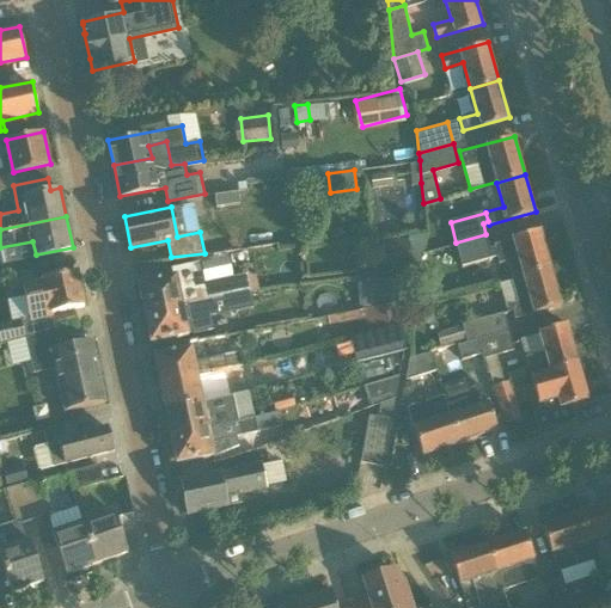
[(508,259),(513,277),(551,266),(541,228),(494,241),(495,245),(498,255),(500,262),(508,259)]
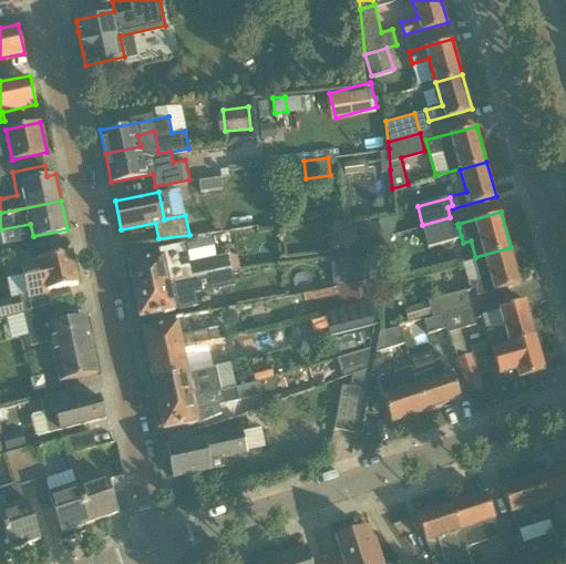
[(389,246),(395,215),(379,217),(379,218),(353,222),(357,249),(382,246),(382,247),(389,246)]
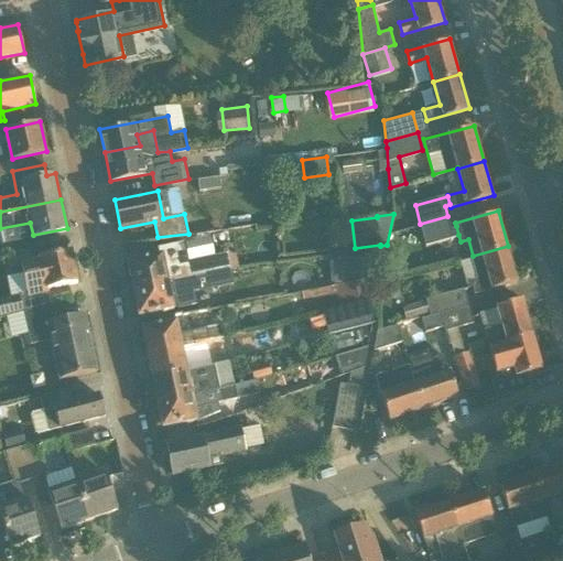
[(456,226),(451,227),(447,216),(420,224),(426,244),(453,236),(458,235),(456,226)]
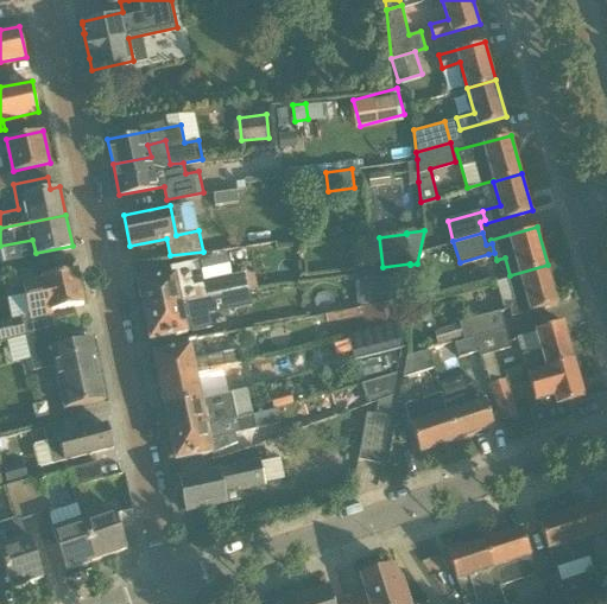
[(144,310),(222,292),(250,286),(246,271),(203,279),(198,258),(170,264),(172,273),(138,280),(144,310)]
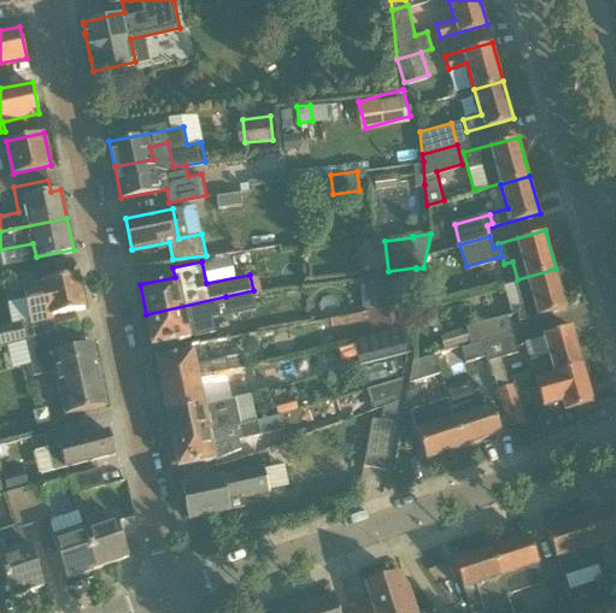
[(556,269),(517,280),(524,306),(517,310),(520,320),(567,307),(556,269)]
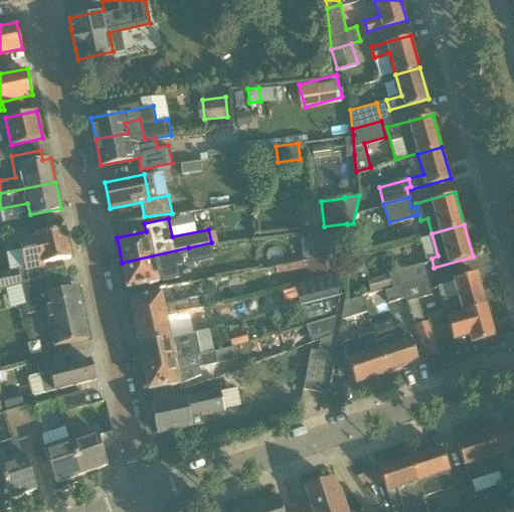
[(43,266),(43,263),(71,256),(65,228),(20,237),(26,266),(0,271),(0,287),(21,282),(46,277),(43,266)]
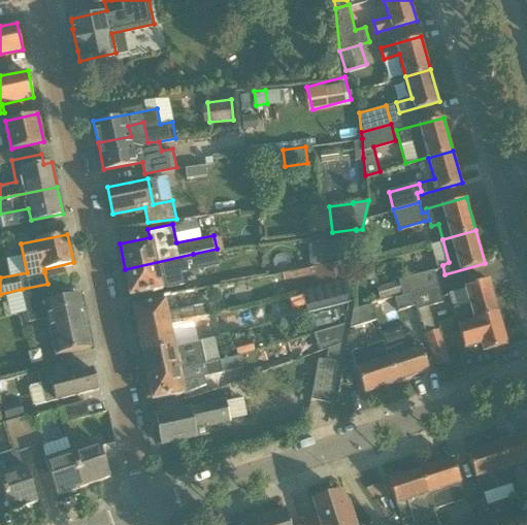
[(329,238),(332,262),(332,263),(352,260),(352,259),(356,258),(358,251),(356,234),(329,238)]
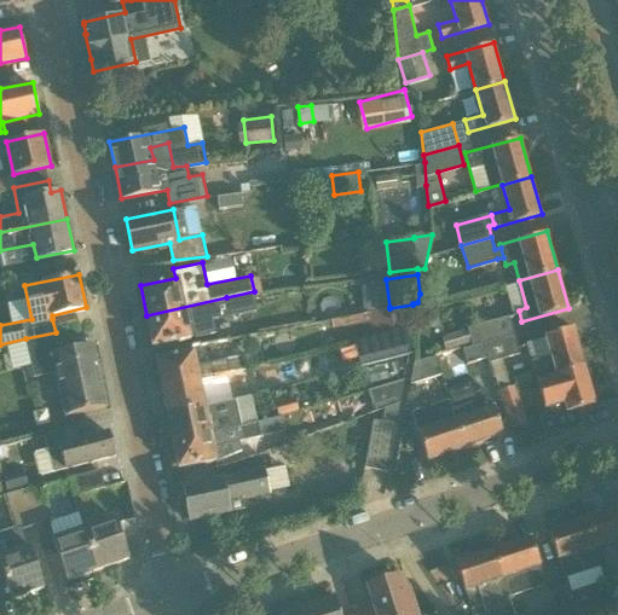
[(369,306),(387,303),(385,278),(367,279),(369,306)]
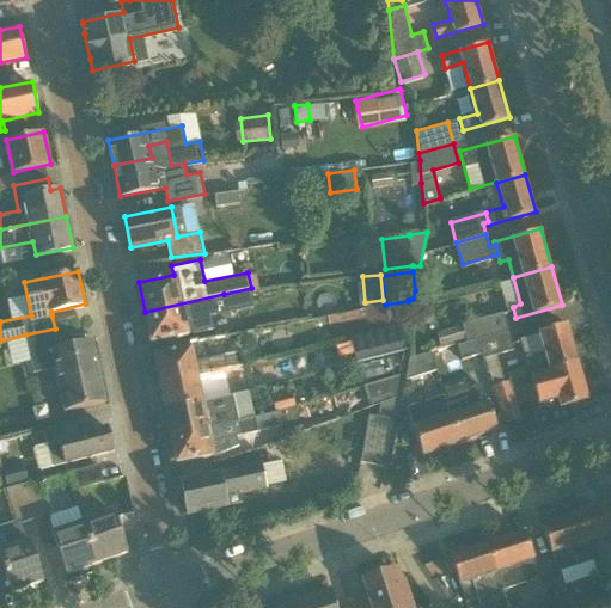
[(226,307),(224,294),(145,312),(151,341),(189,332),(185,319),(227,311),(226,307)]
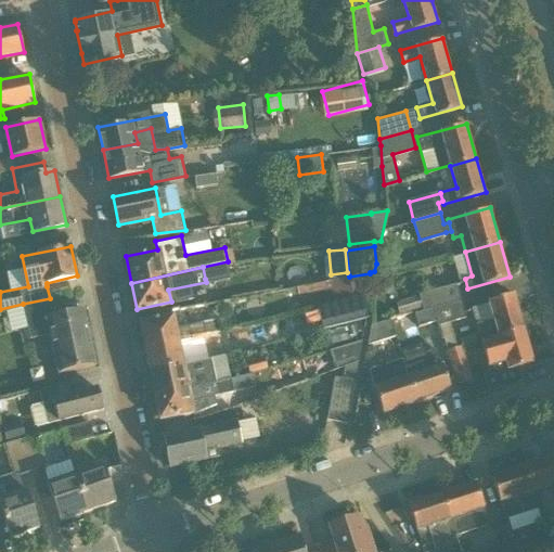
[(331,279),(331,280),(334,298),(373,292),(370,273),(349,277),(349,276),(331,279)]
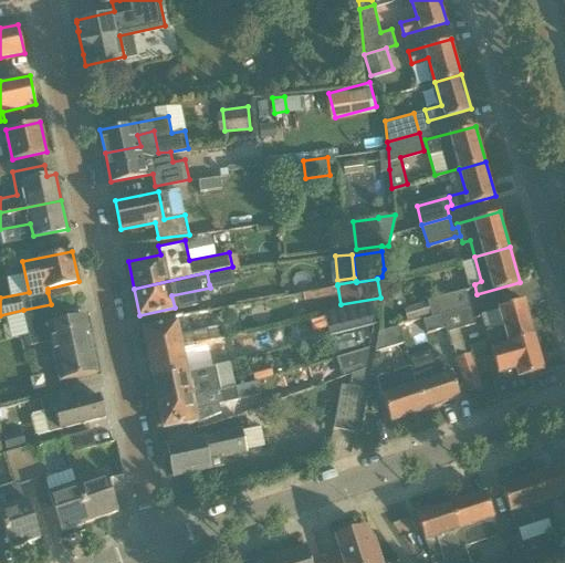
[(427,298),(428,300),(431,315),(442,312),(470,304),(466,288),(427,298)]
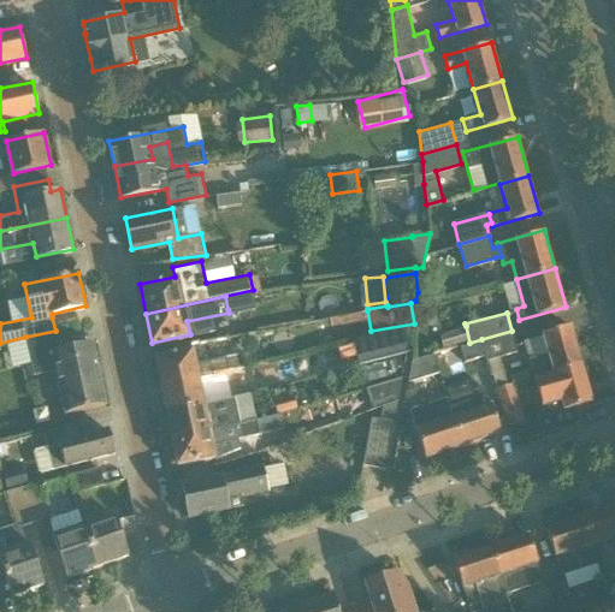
[(571,325),(542,333),(548,354),(530,358),(534,376),(551,372),(581,362),(571,325)]
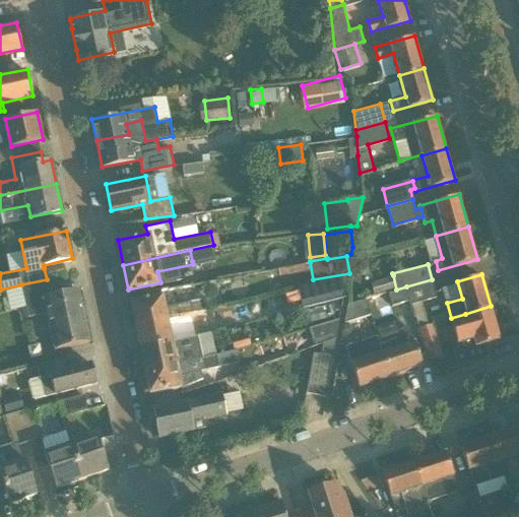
[(346,275),(299,286),(304,306),(343,297),(346,275)]
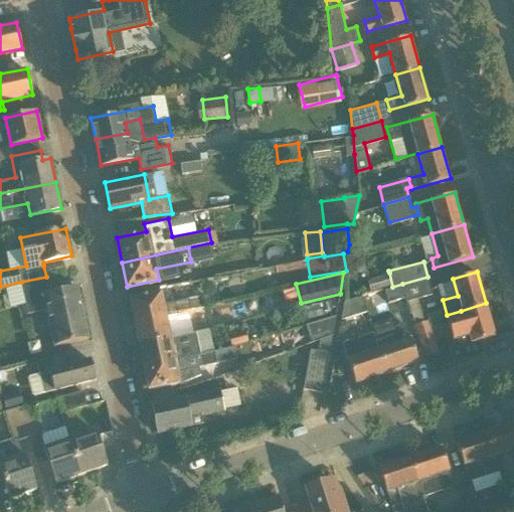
[(389,273),(368,279),(372,292),(385,289),(392,287),(389,273)]
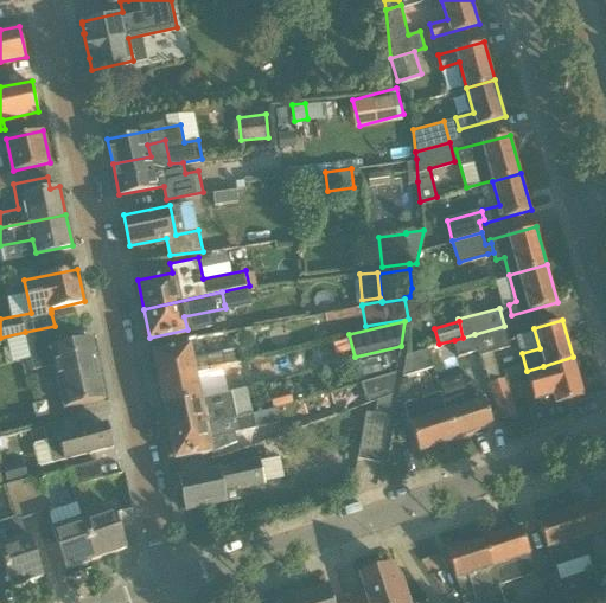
[(33,367),(56,363),(64,406),(104,398),(91,337),(58,342),(55,326),(25,332),(33,367)]
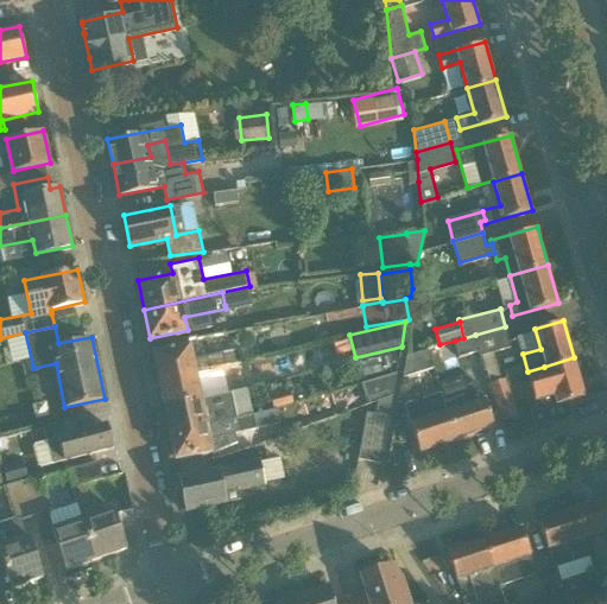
[(511,345),(505,326),(475,335),(479,349),(481,354),(511,345)]
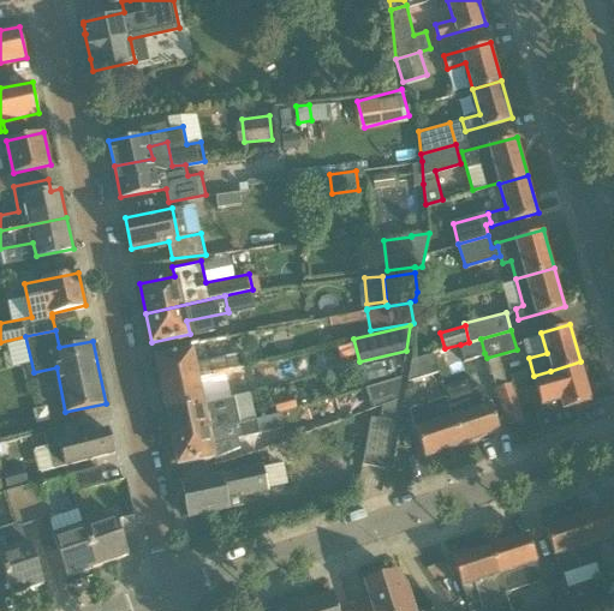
[(469,342),(460,345),(463,355),(464,359),(484,353),(481,339),(469,342)]
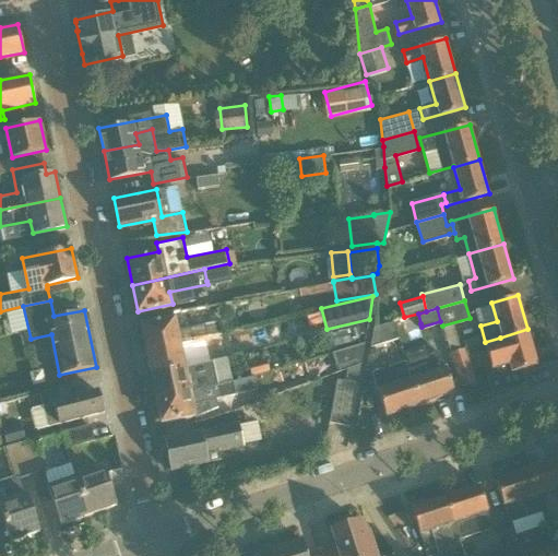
[(141,323),(145,349),(225,331),(222,319),(177,329),(175,317),(141,323)]
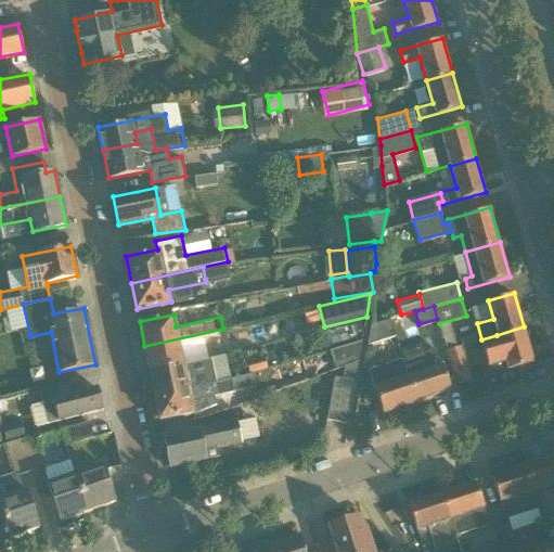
[(394,329),(390,318),(371,323),(368,343),(396,334),(394,329)]
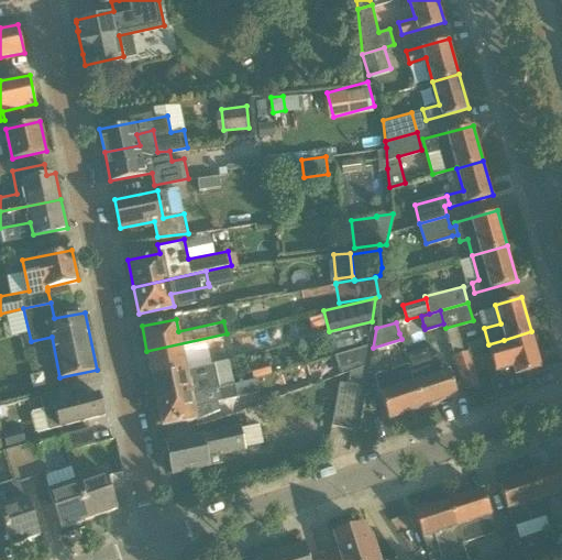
[(504,340),(508,363),(495,368),(497,379),(492,381),(496,395),(528,384),(525,371),(541,366),(531,331),(504,340)]
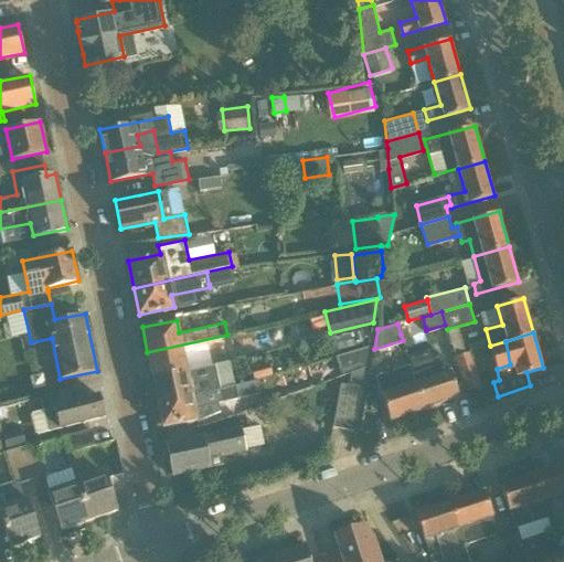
[(227,336),(227,335),(147,352),(152,375),(187,368),(184,357),(212,351),(212,350),(216,349),(214,338),(227,336)]
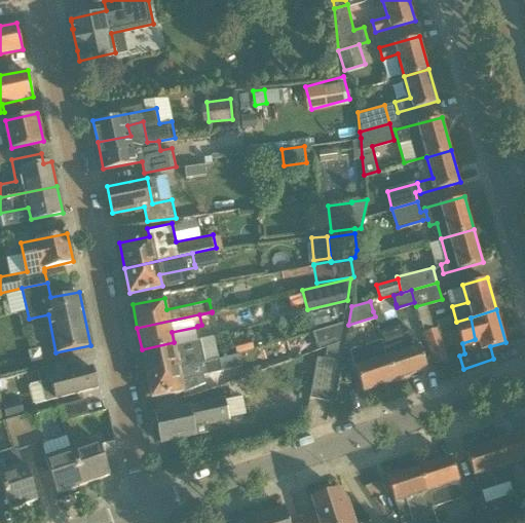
[(313,330),(319,347),(341,340),(343,322),(313,330)]
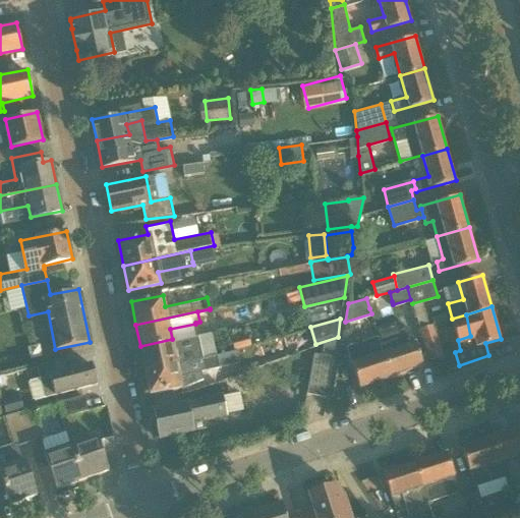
[(419,329),(425,345),(439,340),(432,324),(430,325),(419,329)]
